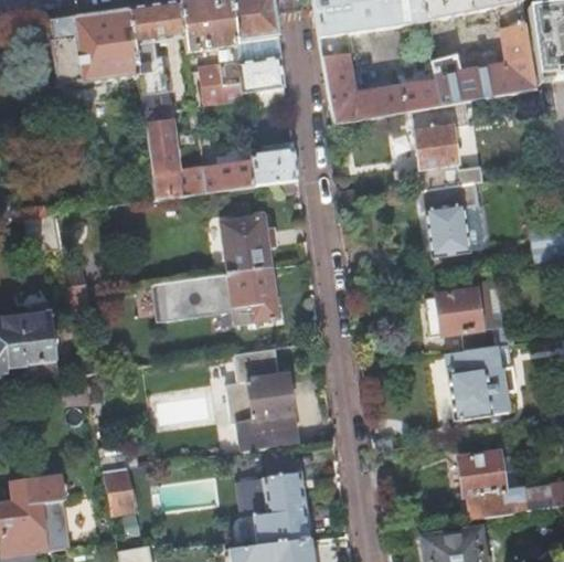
[(183,35),(179,0),(172,1),(127,8),(132,42),(167,38),(183,35)]
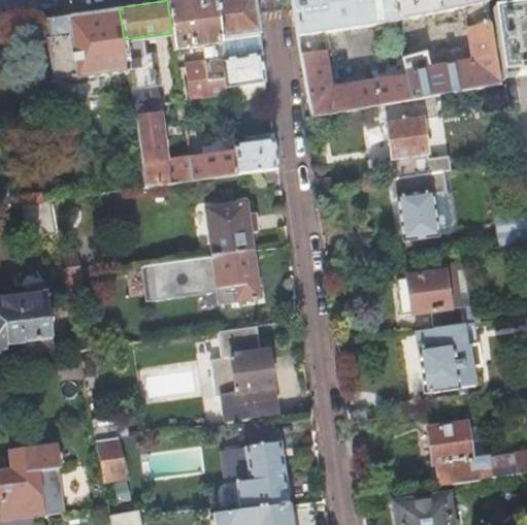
[(169,0),(167,0),(171,33),(173,48),(201,45),(203,60),(185,63),(190,98),(227,93),(226,85),(215,0),(169,0)]
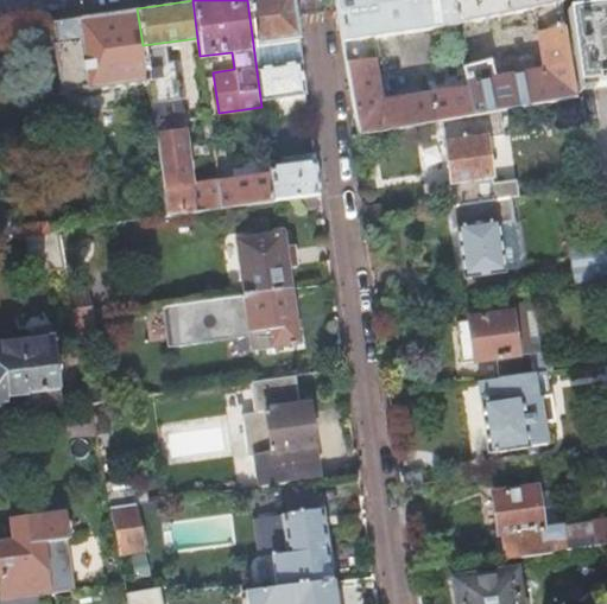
[(247,0),(260,97),(280,95),(308,91),(303,58),(261,63),(260,55),(267,52),(267,42),(301,37),(295,0),(247,0)]
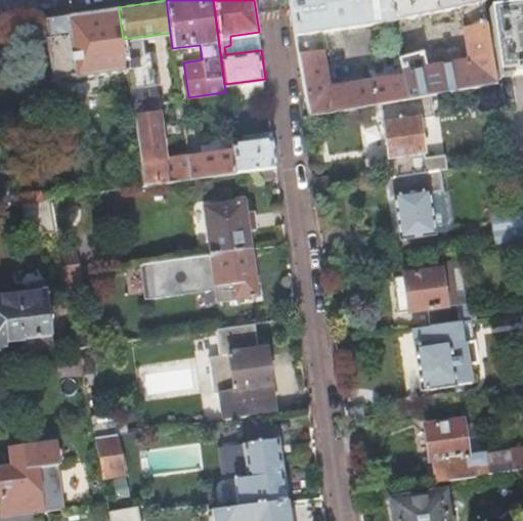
[(290,0),(306,96),(302,97),(304,116),(381,102),(404,98),(400,73),(345,82),(327,85),(319,47),(317,31),(356,25),(391,19),(391,18),(388,0),(290,0)]
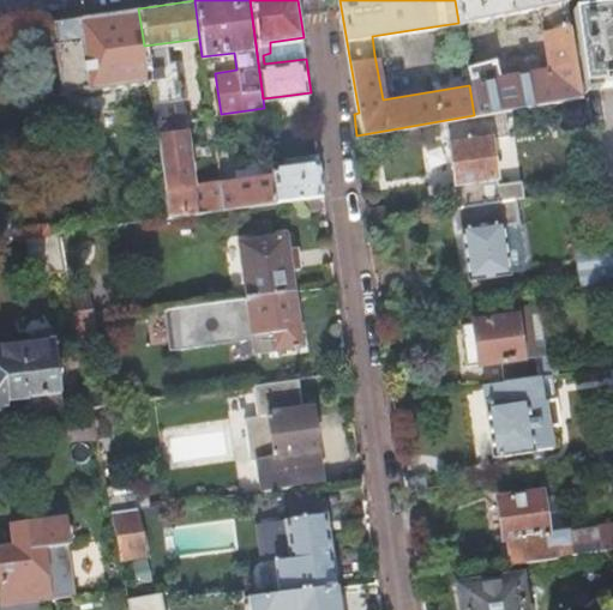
[(455,0),(458,22),(536,8),(547,68),(497,78),(492,59),(474,61),(470,43),(467,37),(461,37),(469,85),(474,115),(508,110),(586,96),(582,77),(569,6),(568,0),(455,0)]
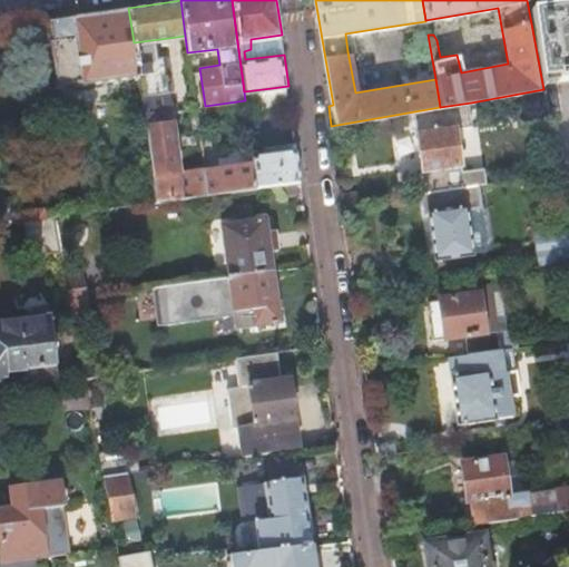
[(568,0),(528,6),(540,71),(553,70),(555,76),(568,74),(568,0)]
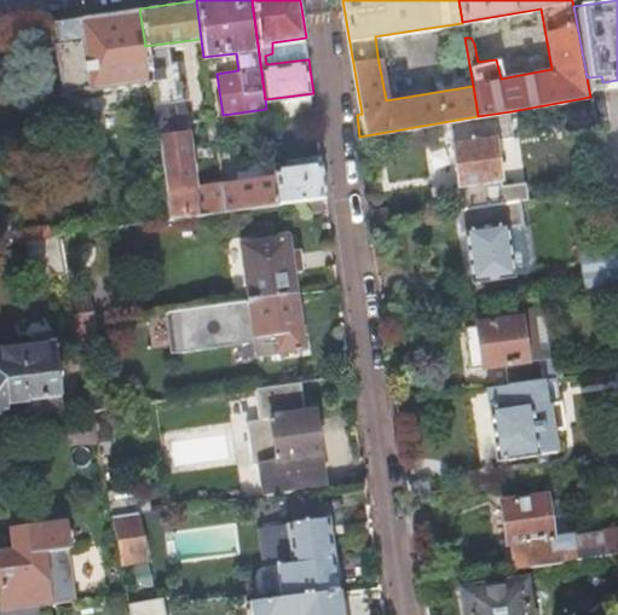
[(111,12),(51,22),(62,94),(150,82),(145,46),(139,9),(119,11),(111,12)]
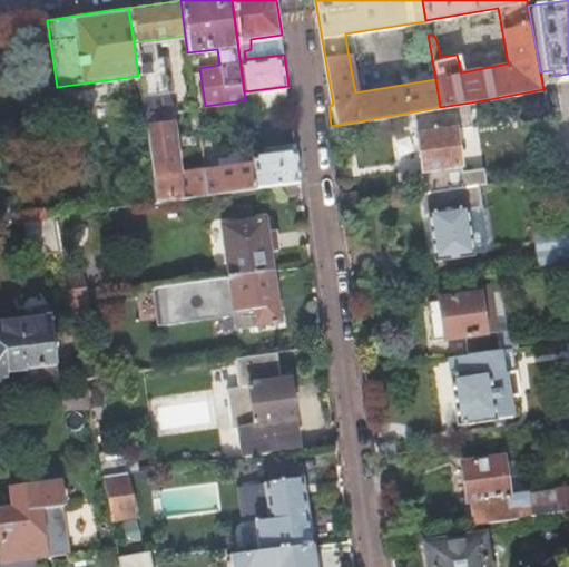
[(8,26),(0,26),(0,55),(6,55),(10,49),(8,26)]
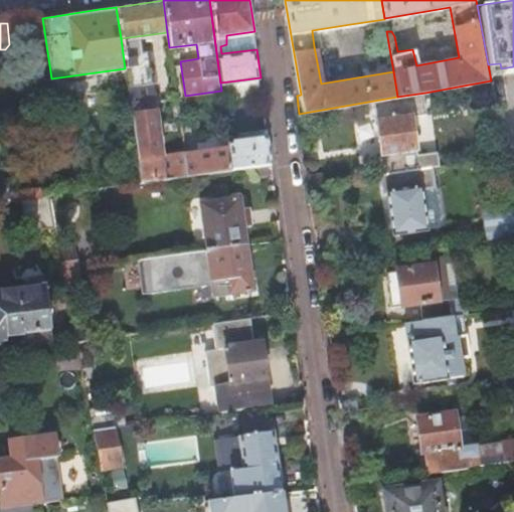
[(169,47),(167,32),(152,34),(152,37),(149,37),(151,57),(143,58),(147,81),(150,81),(153,99),(156,99),(158,108),(177,105),(169,47)]
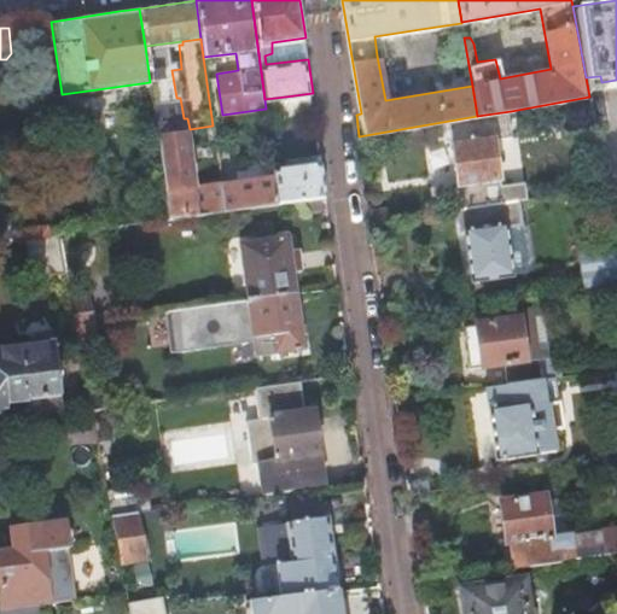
[(385,100),(407,97),(400,52),(377,56),(385,100)]
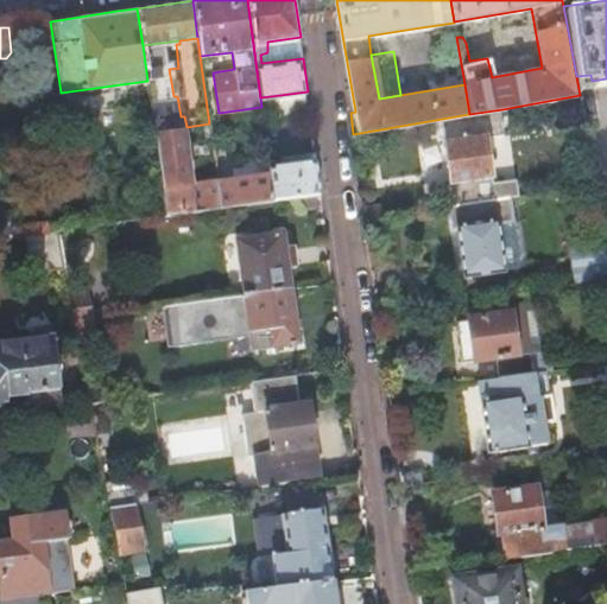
[(308,91),(280,95),(283,110),(310,108),(308,91)]
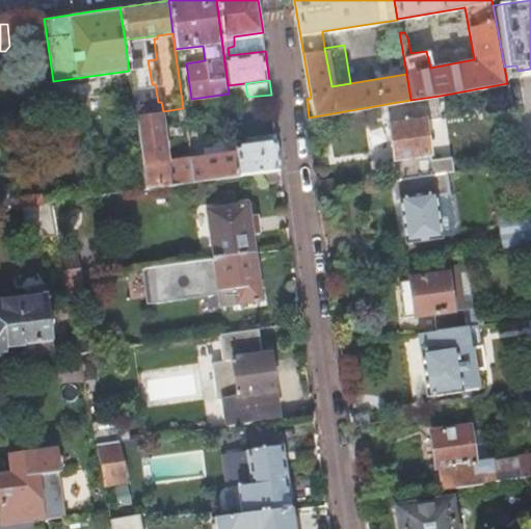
[(440,96),(410,100),(387,104),(397,177),(449,169),(455,168),(452,154),(432,157),(426,117),(443,114),(440,96)]
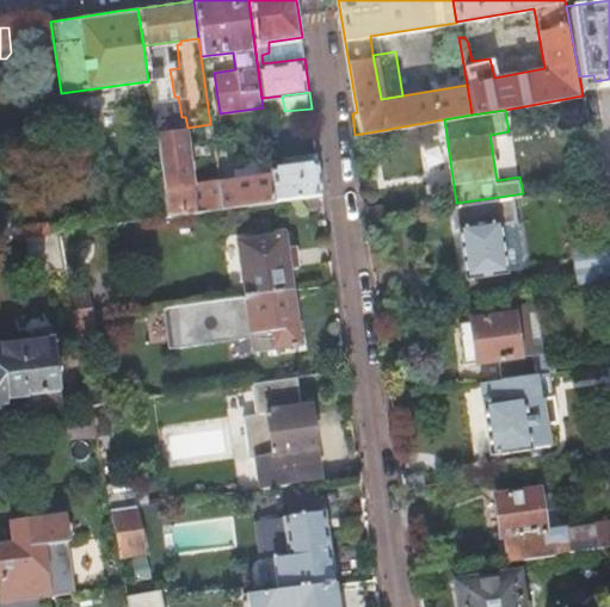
[(182,117),(161,121),(164,134),(184,130),(182,117)]
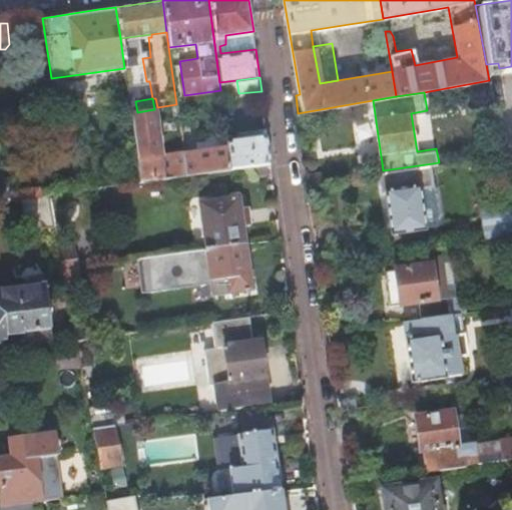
[(135,101),(129,102),(139,179),(163,176),(154,109),(137,112),(135,101)]
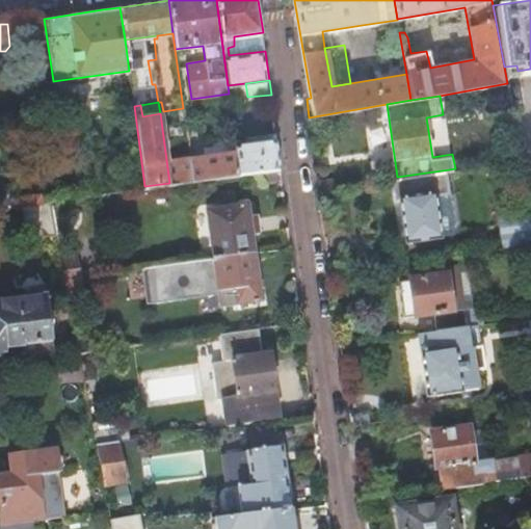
[(237,151),(240,173),(281,167),(276,132),(246,136),(247,143),(236,144),(237,151)]
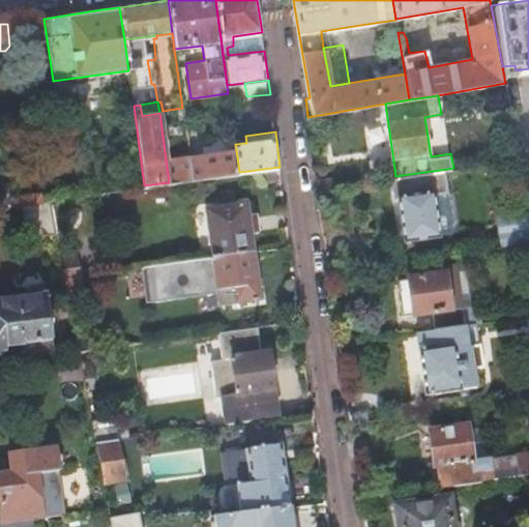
[(188,156),(192,179),(239,172),(236,150),(188,156)]
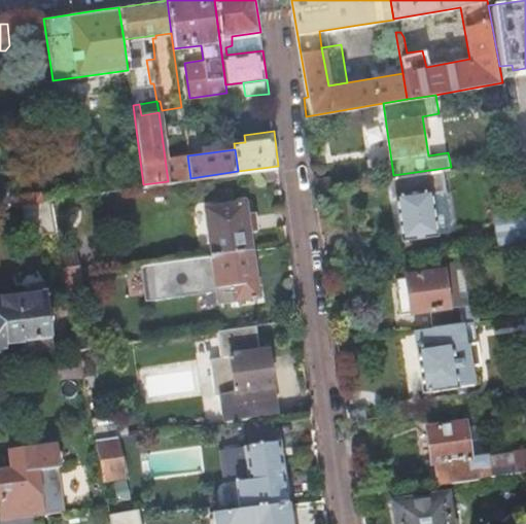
[(172,159),(176,180),(190,178),(187,155),(172,159)]
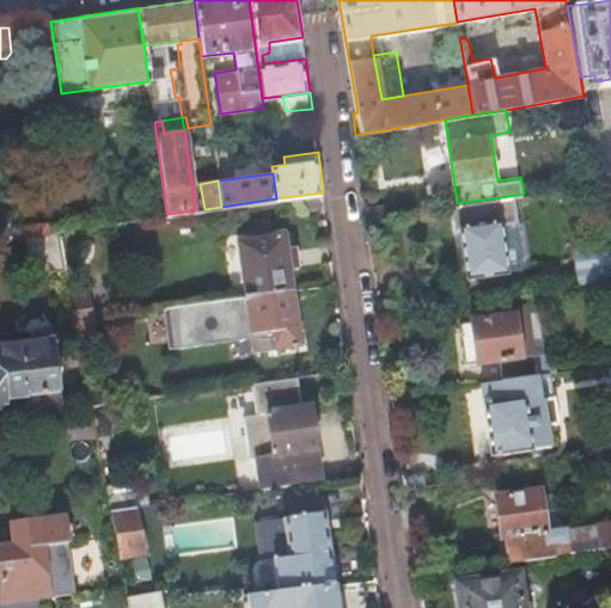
[(457,203),(451,204),(456,228),(459,228),(466,274),(508,269),(502,222),(520,219),(517,195),(457,203)]
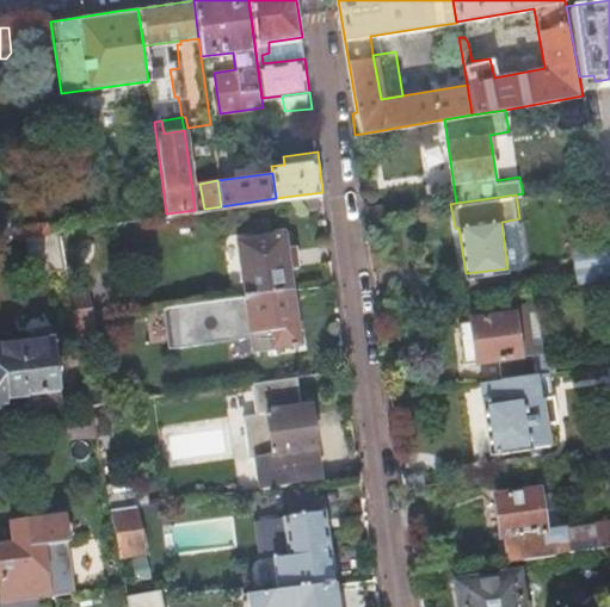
[(0,239),(14,237),(13,227),(7,228),(5,210),(0,210),(0,239)]
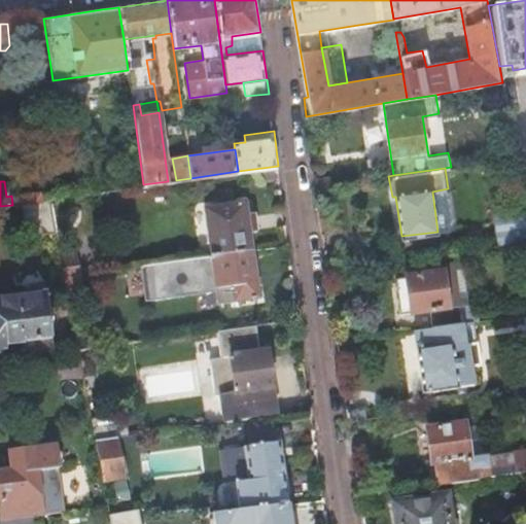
[(41,193),(11,196),(12,205),(21,204),(42,202),(41,193)]
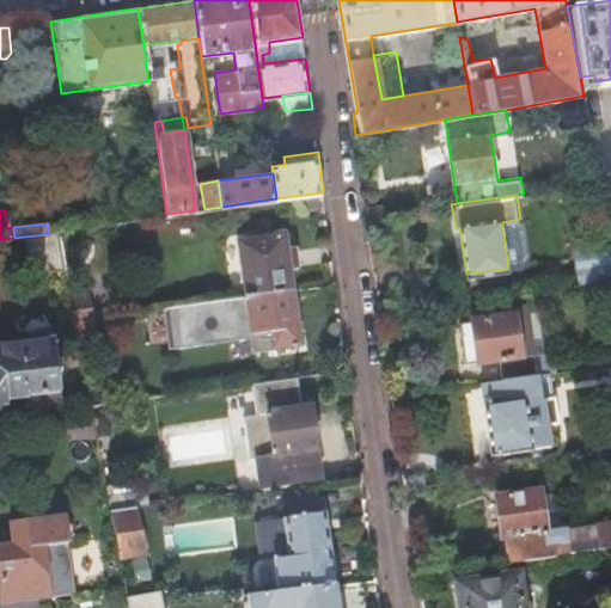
[(245,295),(293,287),(289,265),(297,264),(294,244),(287,244),(286,231),(266,234),(264,228),(242,231),(243,237),(237,237),(245,295)]
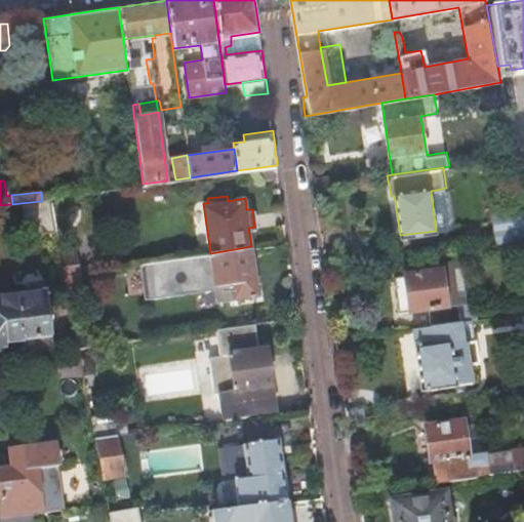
[(55,231),(50,200),(42,201),(21,203),(26,235),(55,231)]
